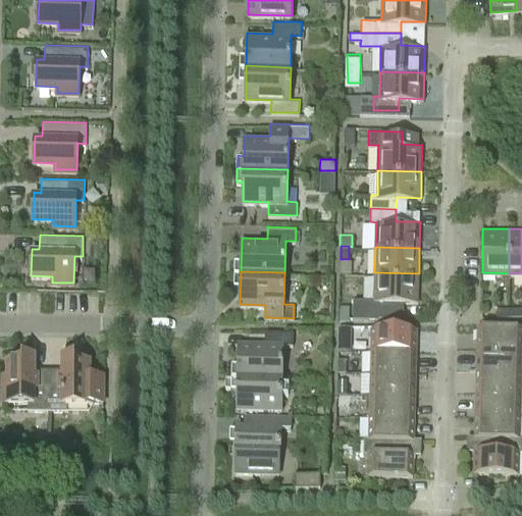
[(419,273),(374,272),(374,298),(354,297),(353,316),(378,317),(378,316),(403,317),(404,300),(418,300),(419,273)]
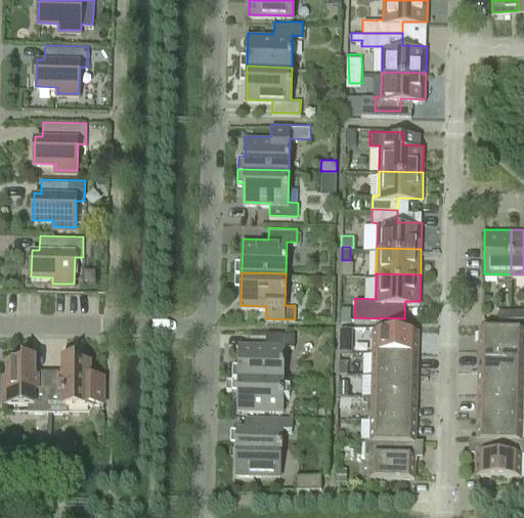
[(511,308),(511,316),(523,316),(523,307),(511,308)]
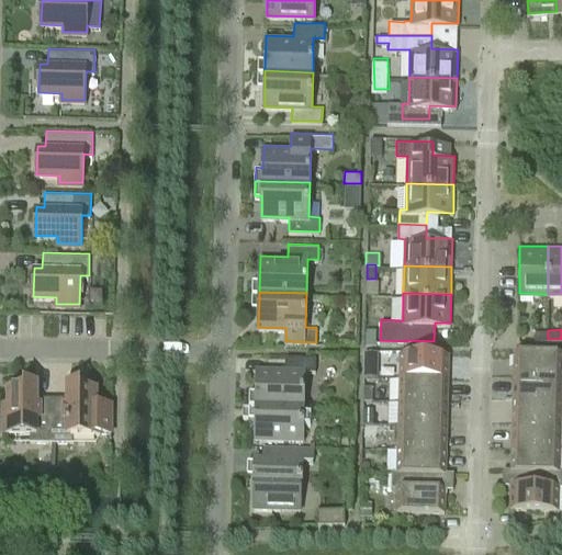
[(548,339),(548,330),(535,330),(535,340),(548,339)]
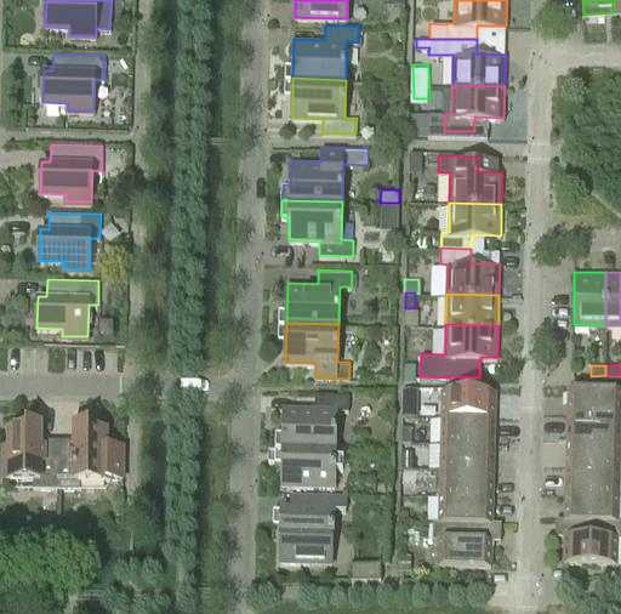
[(416,414),(417,385),(403,385),(402,414),(416,414)]
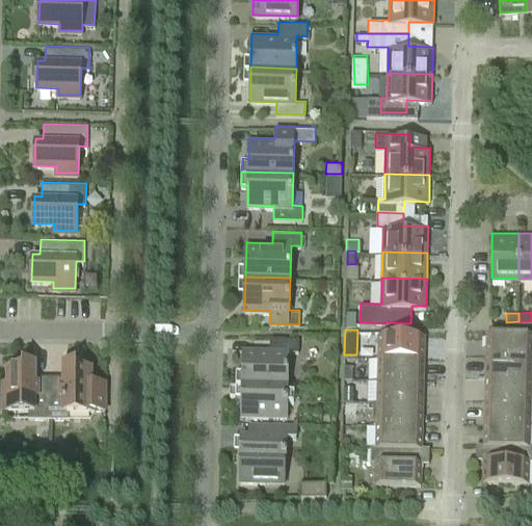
[(531,331),(486,330),(486,353),(531,354),(531,337),(531,331)]
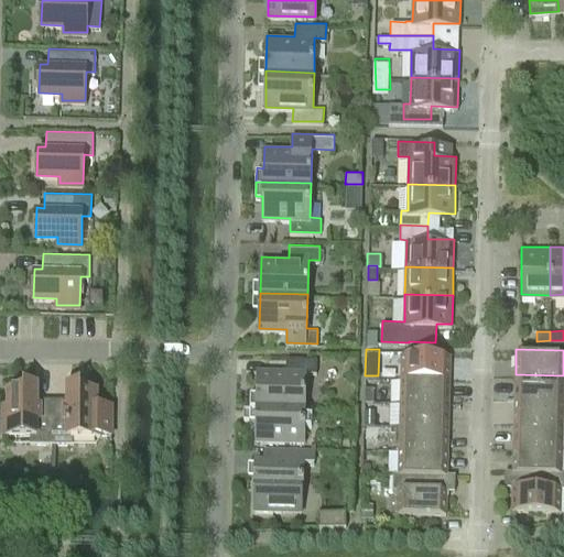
[(401,377),(449,378),(449,352),(402,351),(401,377)]
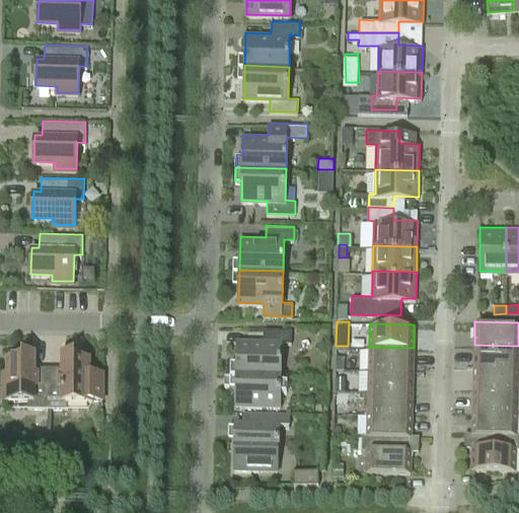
[(236,371),(280,373),(281,341),(291,342),(292,327),(264,327),(263,340),(237,339),(236,371)]
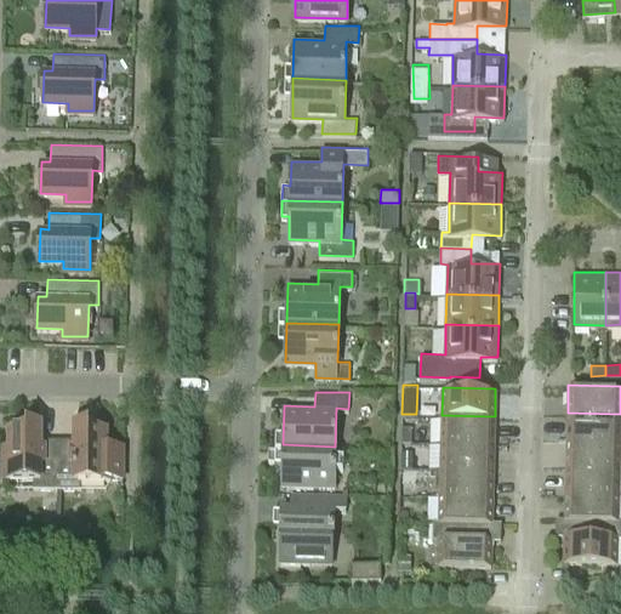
[(568,413),(567,438),(620,439),(620,414),(568,413)]
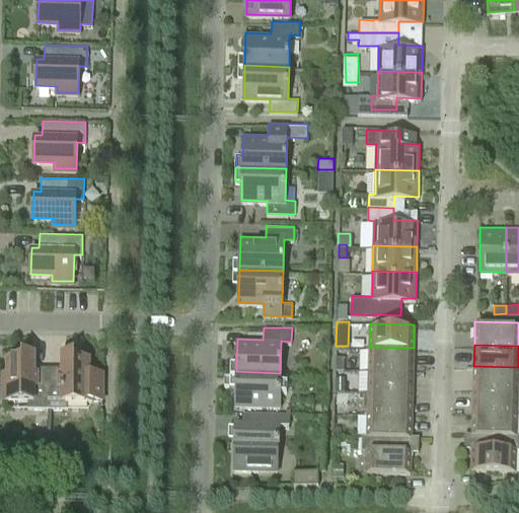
[(414,348),(369,347),(368,368),(413,369),(414,348)]
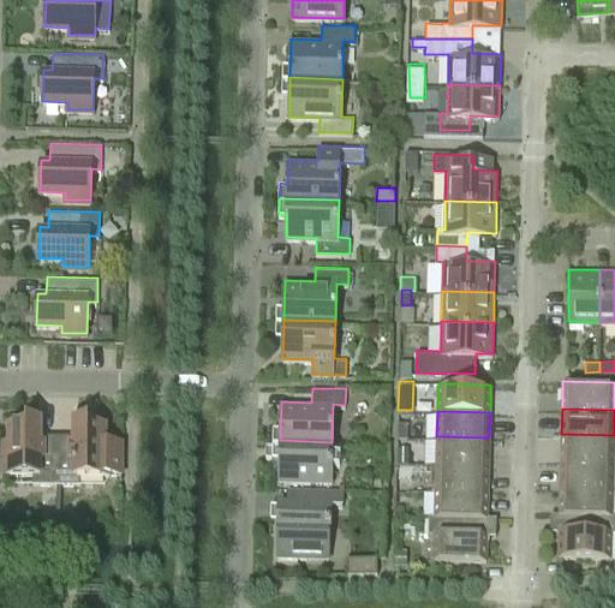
[(57,482),(57,433),(41,433),(41,416),(27,416),(27,422),(10,422),(9,439),(4,439),(4,445),(4,468),(4,472),(33,472),(33,481),(57,482)]
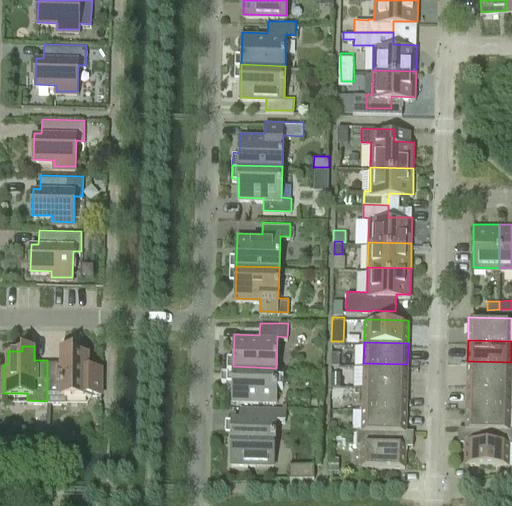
[(47,360),(47,401),(67,401),(67,393),(92,393),(92,366),(88,366),(88,351),(74,351),(74,346),(62,346),(61,360),(47,360)]
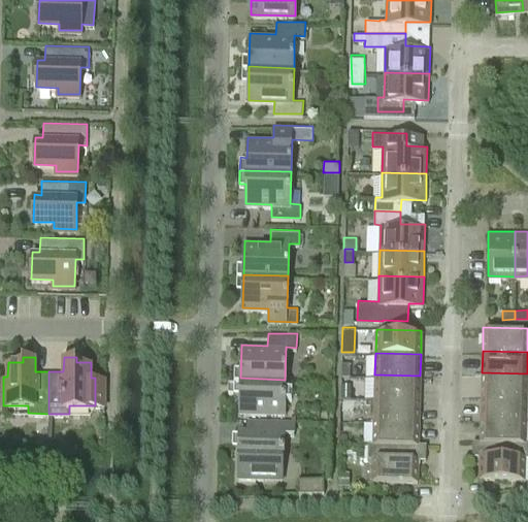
[(341,361),(341,374),(350,374),(350,361),(341,361)]
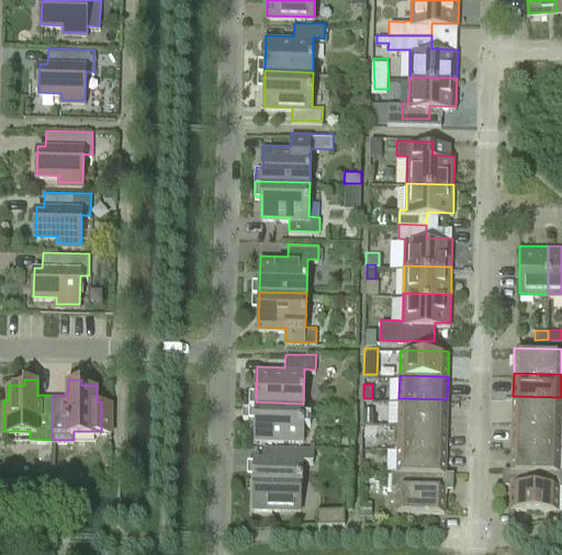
[(513,396),(513,420),(560,421),(561,397),(513,396)]
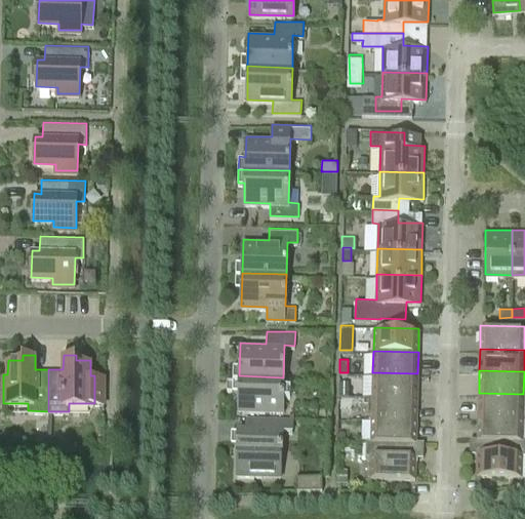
[(417,373),(372,372),(372,395),(417,396),(417,373)]
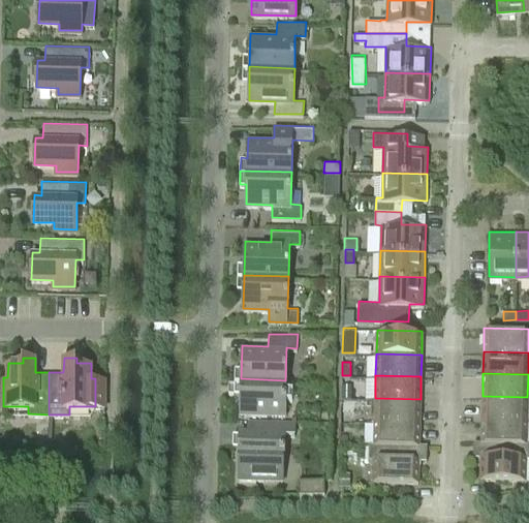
[(285,380),(241,378),(240,412),(285,413),(285,380)]
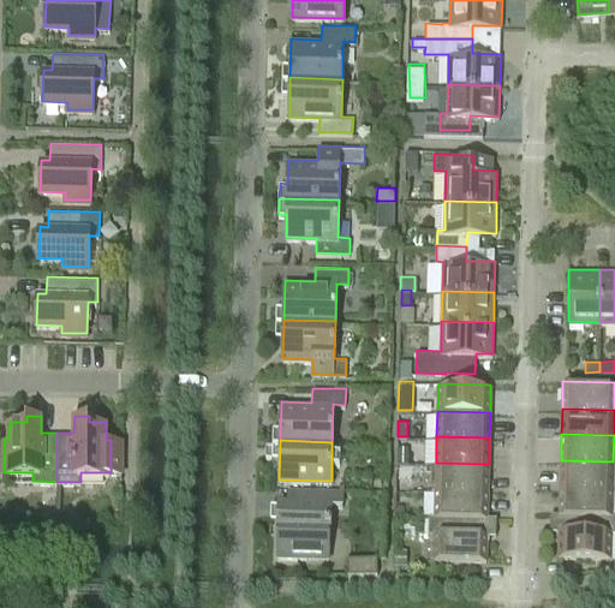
[(407,445),(398,445),(396,462),(407,462),(407,445)]
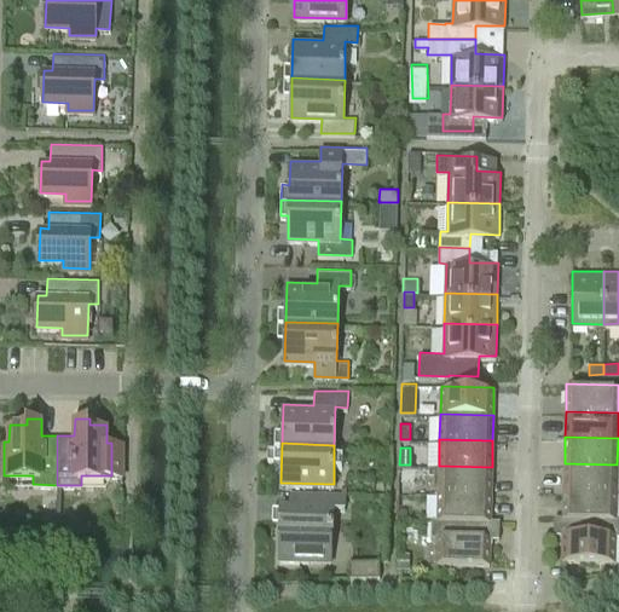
[(565,463),(563,489),(617,490),(617,465),(565,463)]
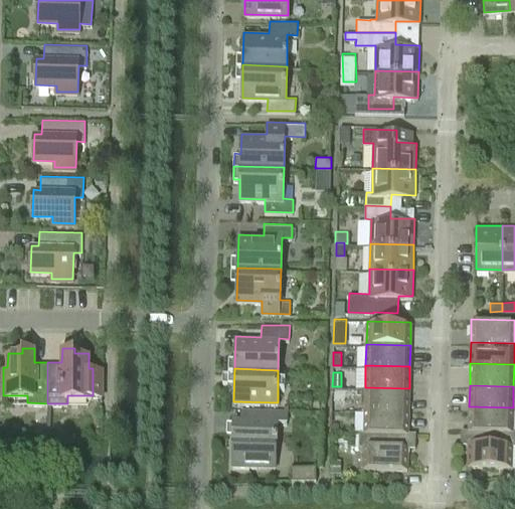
[(409,388),(365,387),(364,408),(408,409),(409,388)]
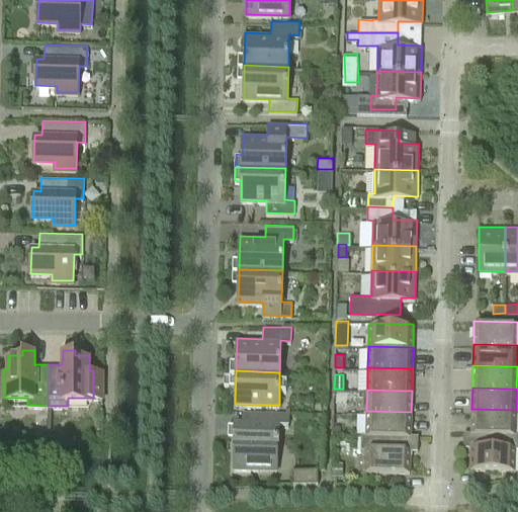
[(342,405),(342,392),(334,392),(334,405),(342,405)]
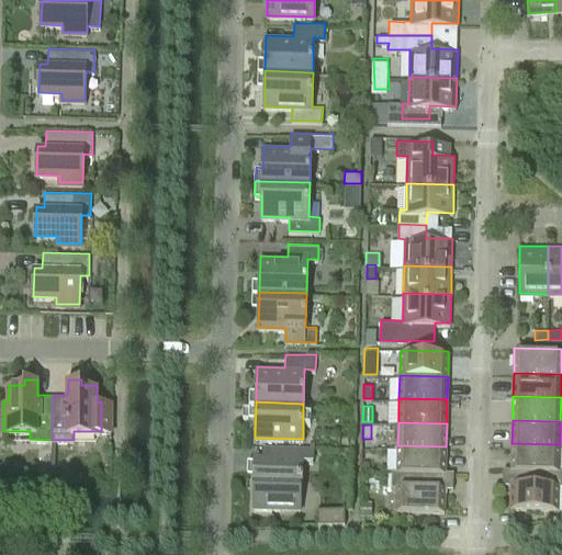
[(560,444),(512,443),(512,466),(512,467),(559,468),(559,467),(560,444)]
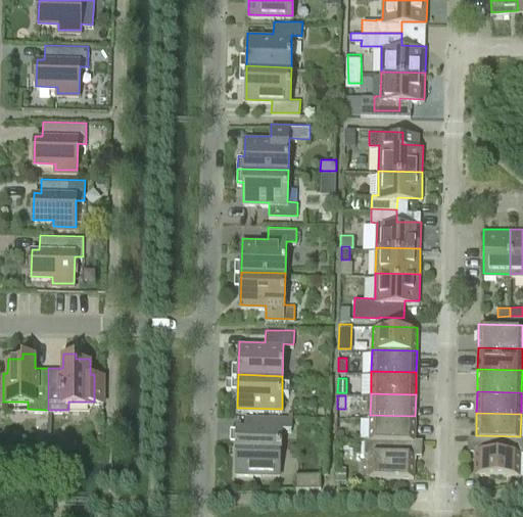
[(237,426),(236,460),(237,460),(237,472),(279,473),(279,461),(280,461),(281,428),(291,429),(291,415),(263,415),(263,427),(237,426)]
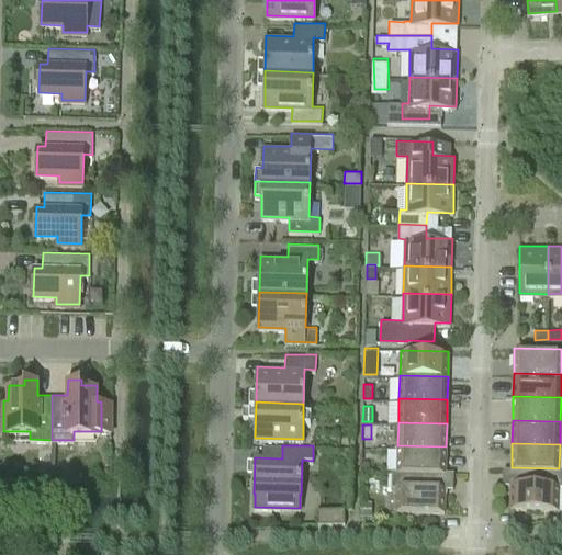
[(397,445),(397,468),(397,469),(446,471),(446,446),(397,445)]
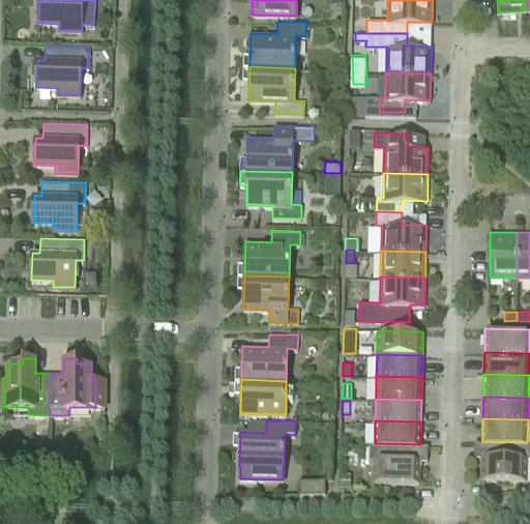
[(482,441),(482,440),(474,440),(474,456),(481,456),(481,478),(527,479),(527,457),(529,457),(529,441),(527,441),(527,442),(482,441)]
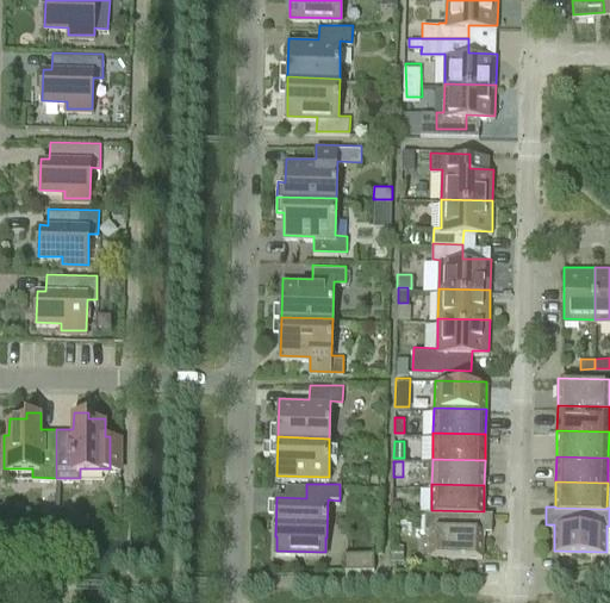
[(431,510),(431,509),(425,509),(425,527),(430,527),(430,553),(483,554),(483,528),(492,529),(492,511),(484,511),(431,510)]
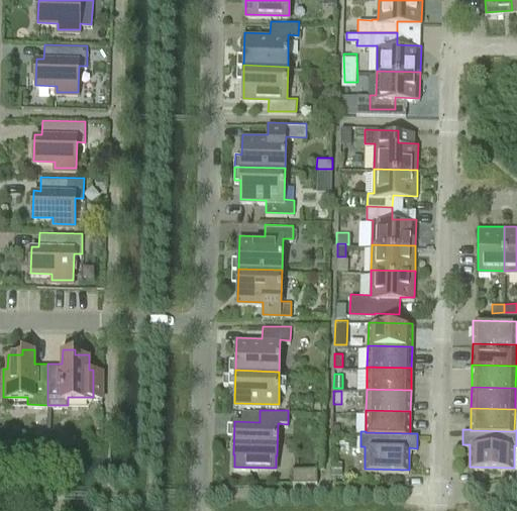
[(336,473),(342,473),(343,461),(331,461),(330,473),(336,473)]
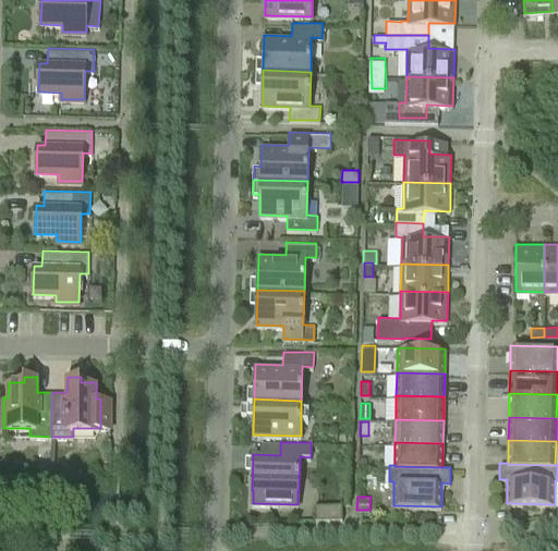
[(342,502),(315,503),(315,518),(342,518),(342,502)]
